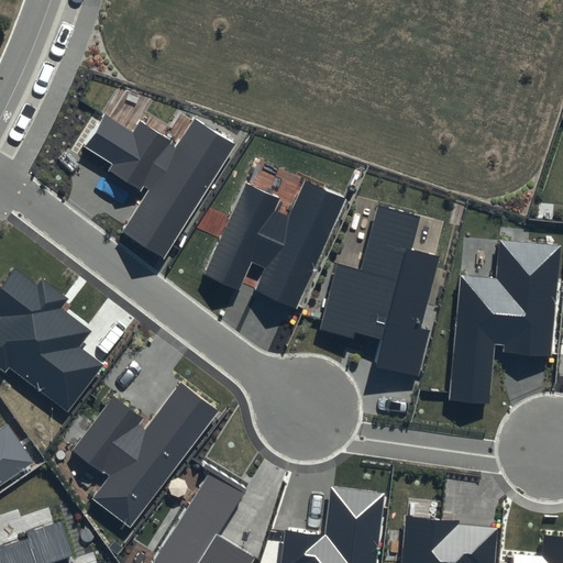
[(132,133),(105,117),(86,145),(114,163),(110,172),(141,190),(143,186),(148,189),(121,233),(164,260),(236,143),(195,118),(176,147),(169,144),(172,141),(140,121),(132,133)]
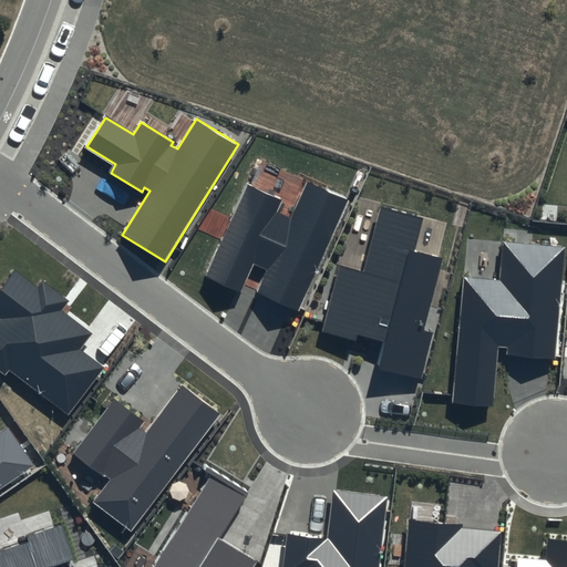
[(281,199),(247,184),(205,277),(240,292),(254,264),(269,270),(259,294),(298,311),(349,199),(307,181),(290,218),(277,212),(281,199)]
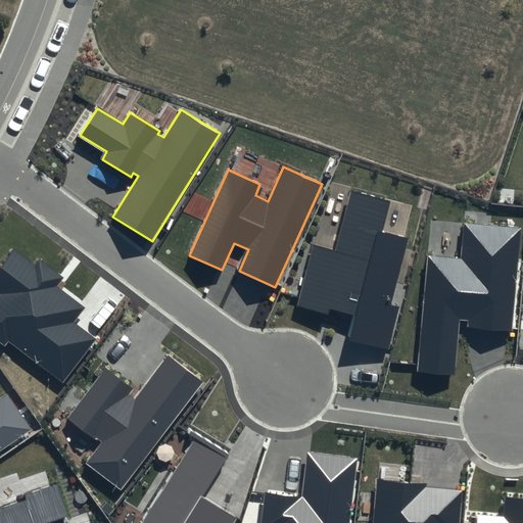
[(313,244),(296,303),(327,313),(328,306),(352,314),(345,337),(387,348),(399,304),(389,302),(408,240),(379,232),(387,201),(350,191),(334,250),(313,244)]
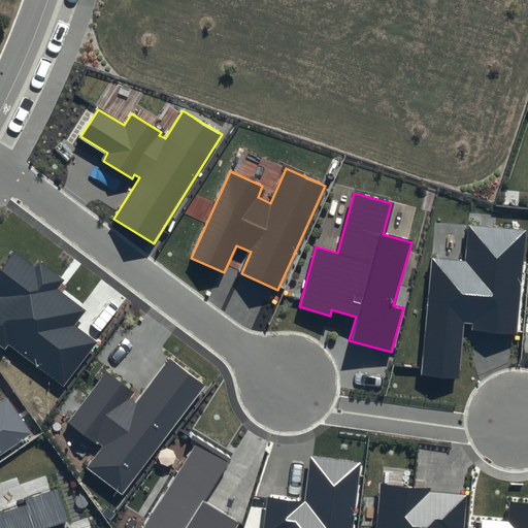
[(518,336),(526,230),(468,226),(465,262),(432,259),(423,373),(459,376),(463,322),(472,323),(471,333),(518,336)]
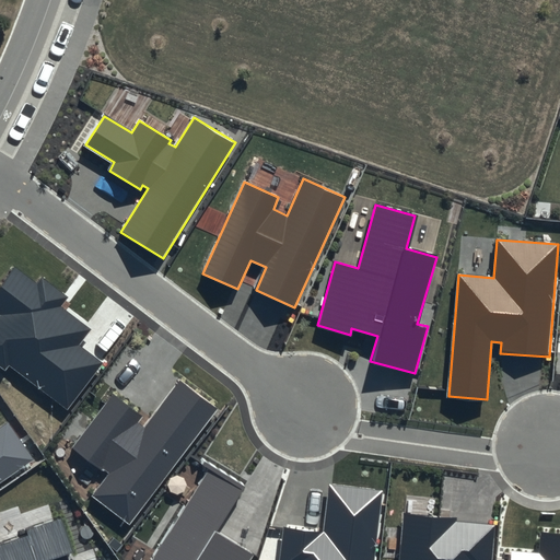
[(68,298),(43,278),(38,284),(14,266),(0,284),(0,315),(0,366),(6,371),(10,365),(69,410),(105,363),(80,345),(92,329),(61,306),(68,298)]
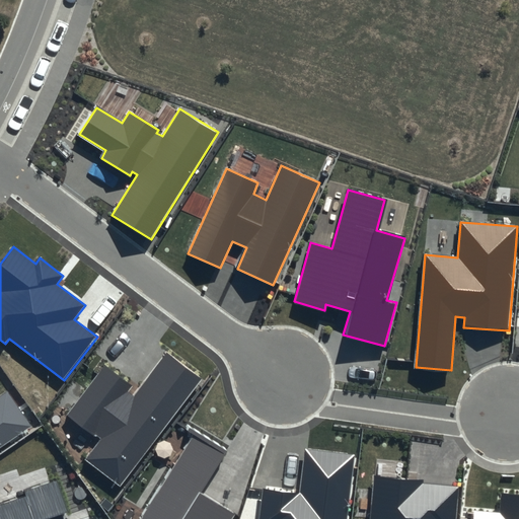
[(132,386),(104,366),(68,416),(99,439),(83,460),(120,488),(202,378),(166,352),(134,394),(129,390),(132,386)]
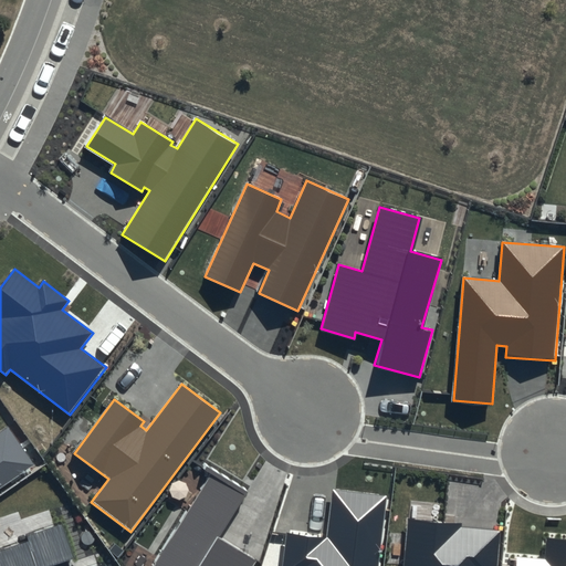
[(0,432),(0,486),(33,464),(7,428),(0,432)]
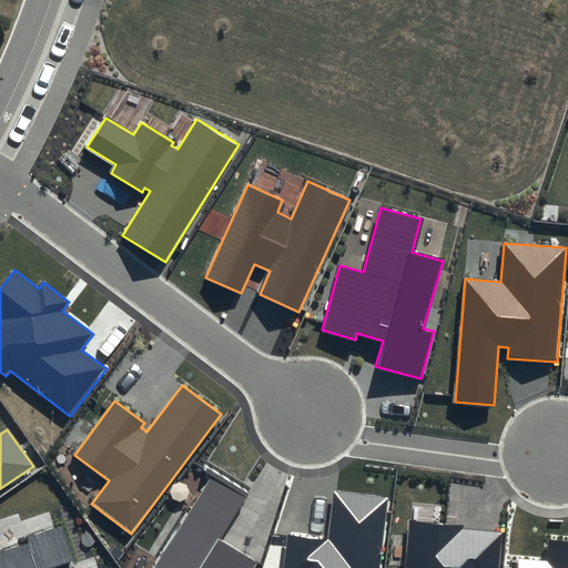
[(221,539),(250,494),(213,472),(153,567),(253,567),(257,561),(221,539)]
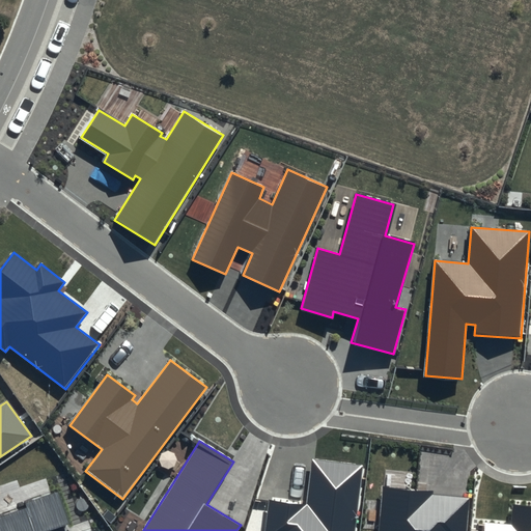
[(355,530),(363,464),(312,457),(306,505),(269,501),(264,530),(355,530)]
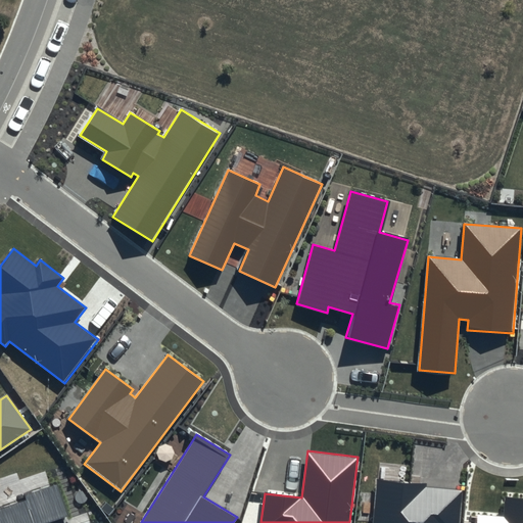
[(427,483),(377,479),(372,522),(460,522),(464,490),(427,487),(427,483)]
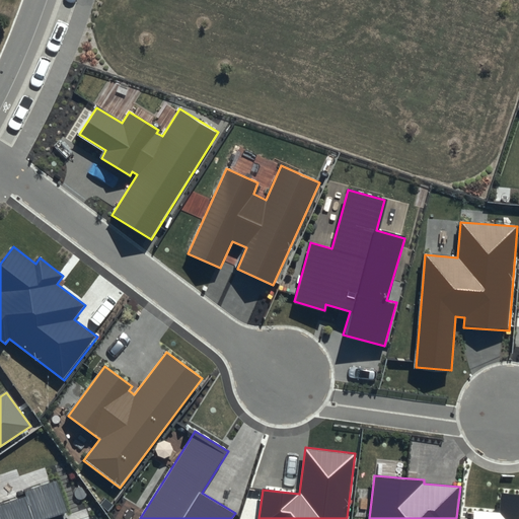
[(67,512),(57,479),(25,491),(27,497),(0,506),(0,518),(96,518),(97,518),(92,518),(63,518),(62,514),(67,512)]
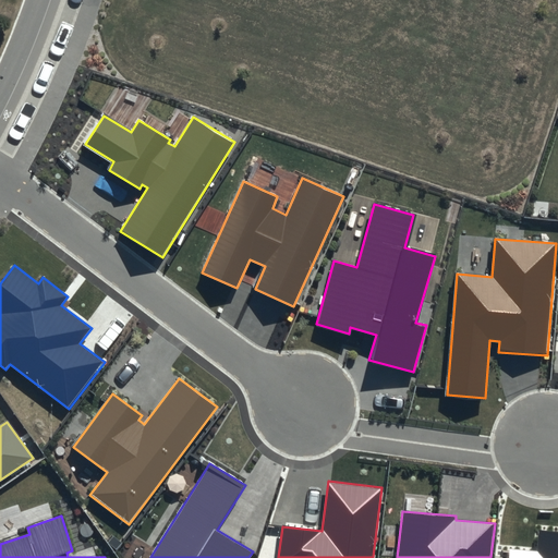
[(557,557),(557,531),(538,530),(536,552),(510,549),(509,557),(557,557)]
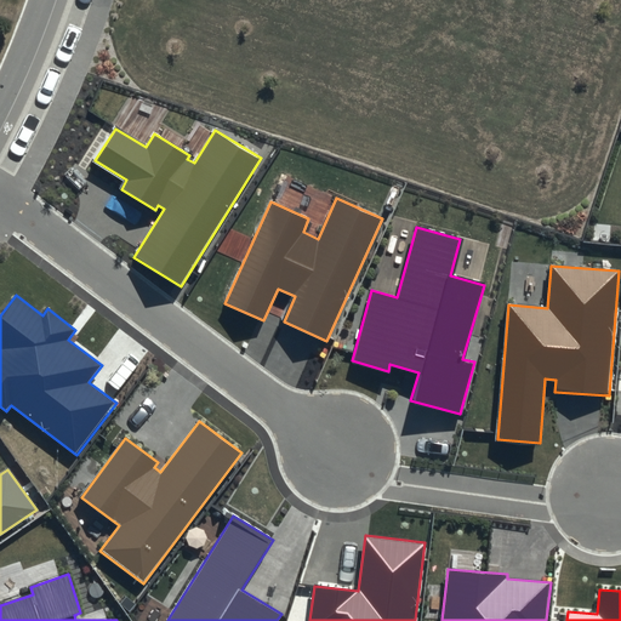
All buildings are outlined.
